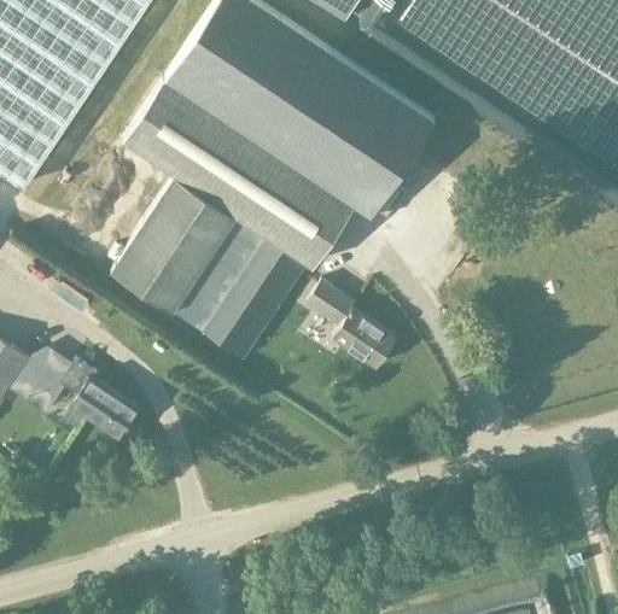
[(0,0),(0,173),(25,189),(151,0),(312,0),(344,22),(357,0),(0,0)]
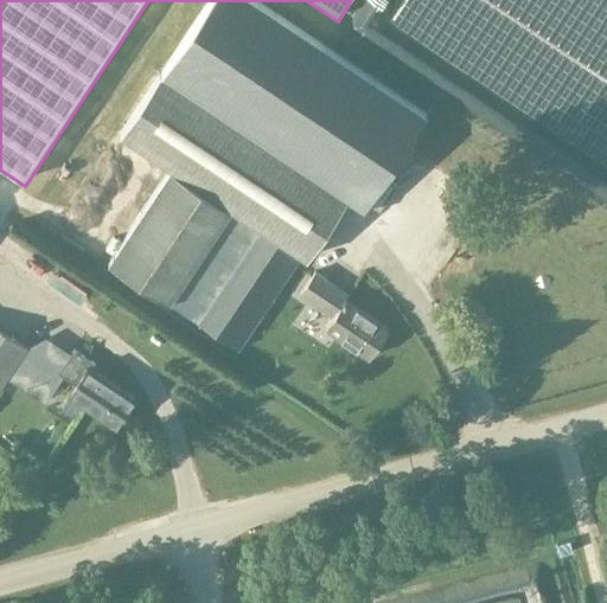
[(383,181),(425,119),(242,0),(209,0),(116,140),(168,174),(106,269),(165,308),(236,354),(299,260),(305,263),(343,204),(351,210),(353,207),(362,213),(372,198),(374,199),(368,209),(378,216),(384,206),(395,190),(383,181)]
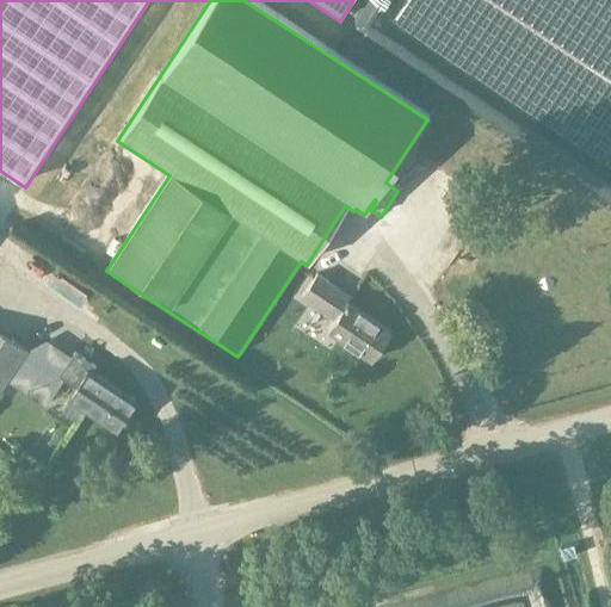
[(388,336),(344,307),(347,301),(315,278),(300,301),(322,316),(333,323),(325,334),(370,365),(388,336)]
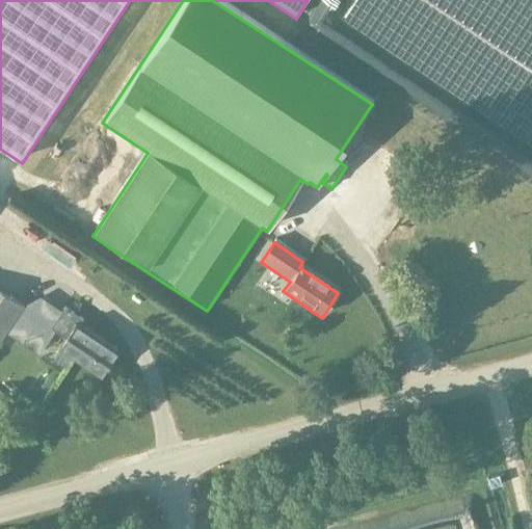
[(0,343),(25,309),(0,290),(0,343)]
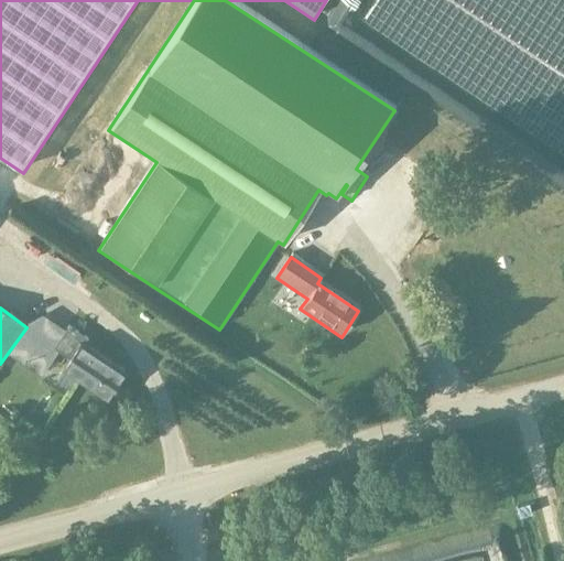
[(106,401),(123,376),(83,348),(87,343),(68,330),(53,352),(68,363),(62,371),(106,401)]
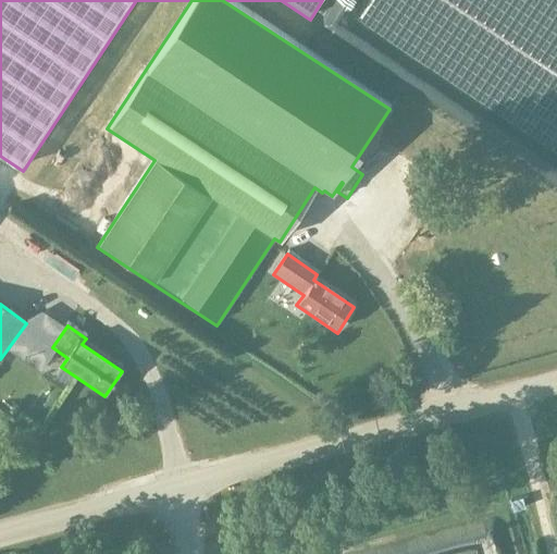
[(504,502),(511,515),(525,507),(518,493),(504,502)]
